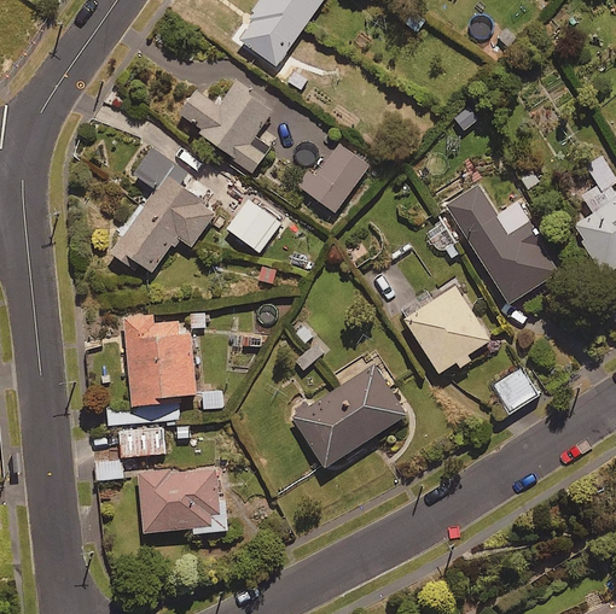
[(259,0),(234,35),(275,65),(323,0),(259,0)]
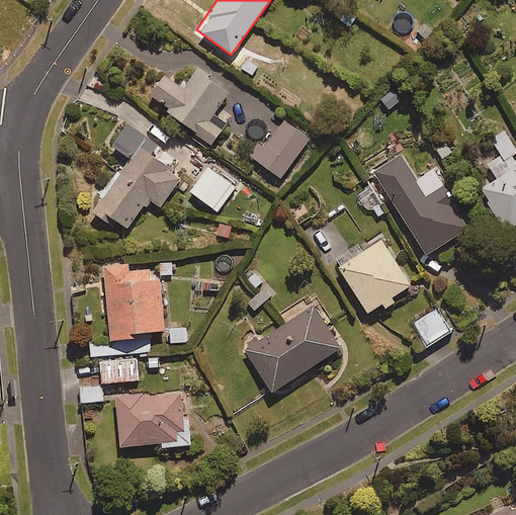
[(228,91),(198,69),(185,86),(167,72),(151,94),(169,108),(167,111),(210,144),(226,123),(211,113),(228,91)]
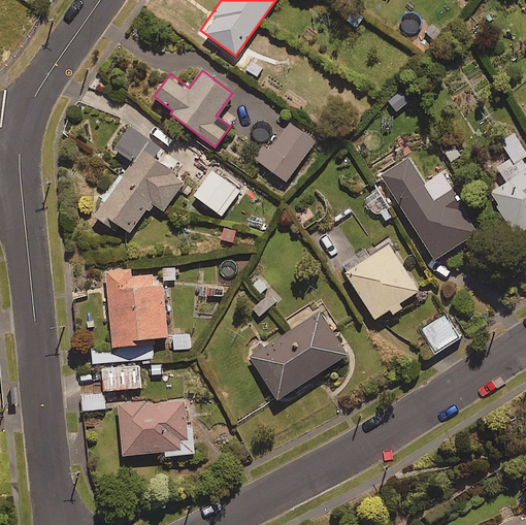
[(385,101),(395,113),(409,101),(400,89),(385,101)]
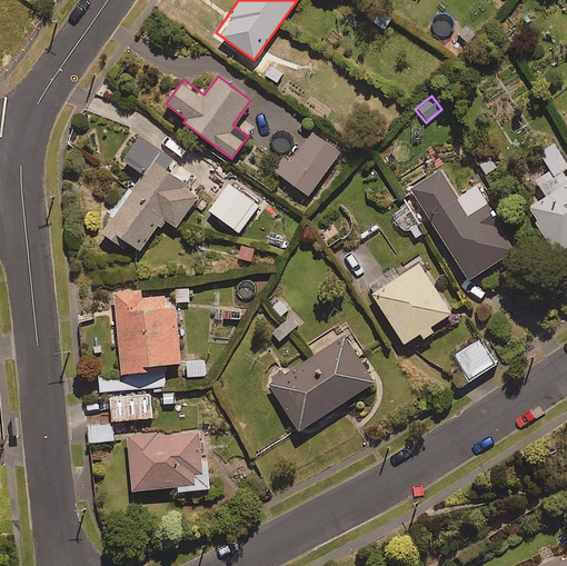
[(338,154),(310,133),(280,176),(308,196),(338,154)]
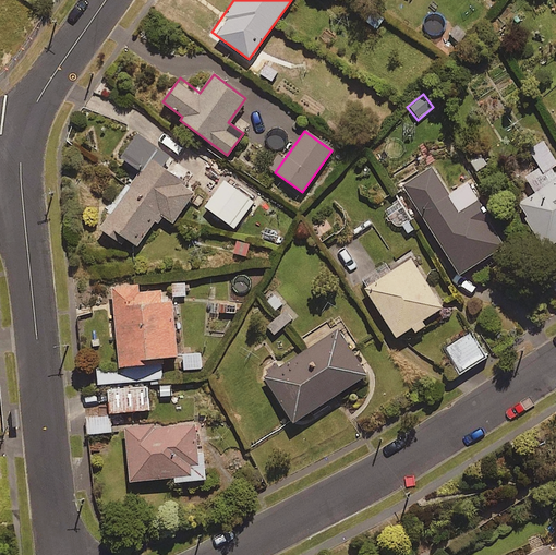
[(169,156),(135,134),(120,158),(140,171),(101,228),(134,250),(158,214),(171,224),(193,191),(161,169),(169,156)]
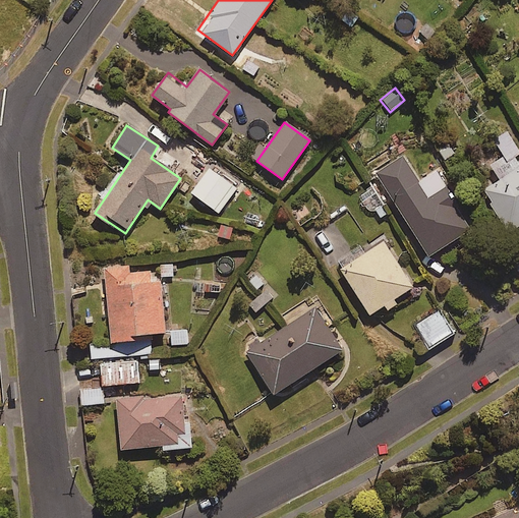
[(518,150),(506,127),(493,135),(503,154),(492,161),(501,177),(483,188),(509,231),(518,225),(518,150)]
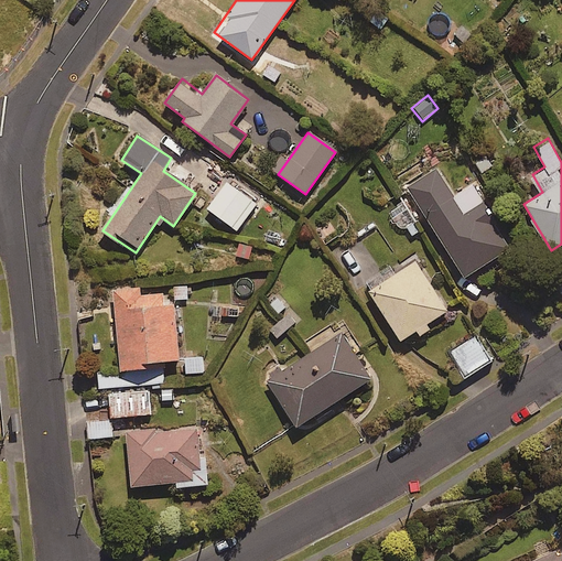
[(463,216),(434,170),(408,186),(464,278),(510,249),(482,204),(463,216)]
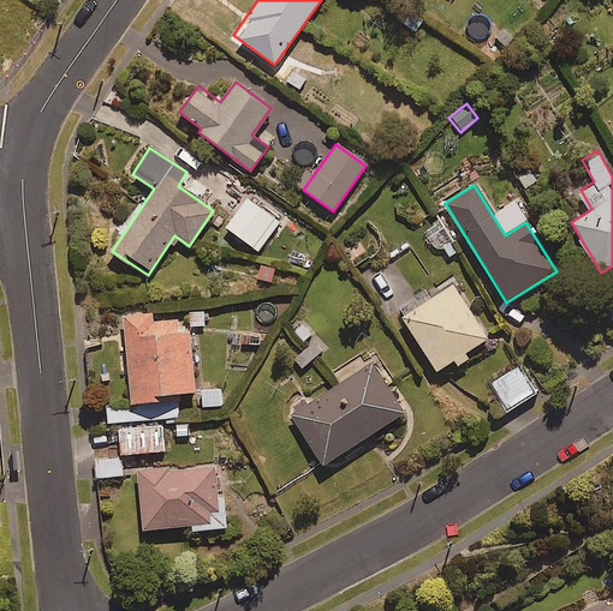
[(278,221),(245,197),(224,227),(257,250),(278,221)]
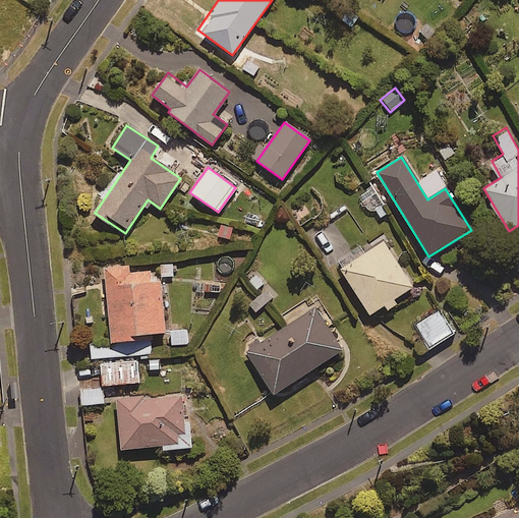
[(231,239),(231,224),(212,225),(212,240),(231,239)]
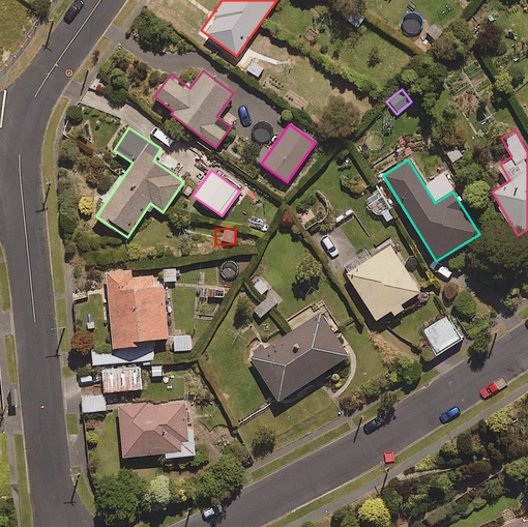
[(420,293),(388,239),(375,246),(380,255),(371,260),(364,251),(341,264),(374,320),(420,293)]
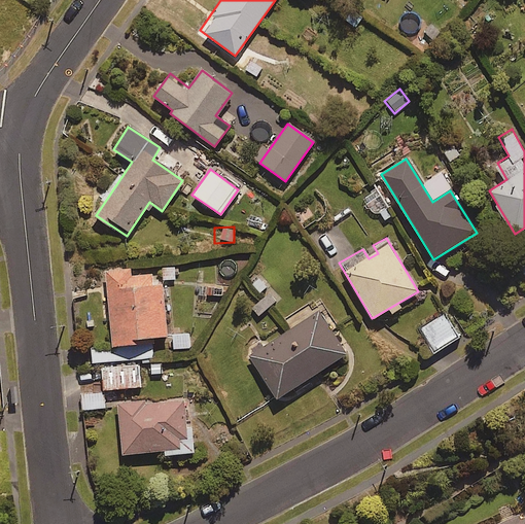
[(130,275),(129,267),(104,269),(112,348),(136,345),(136,341),(167,338),(161,285),(153,286),(152,273),(130,275)]
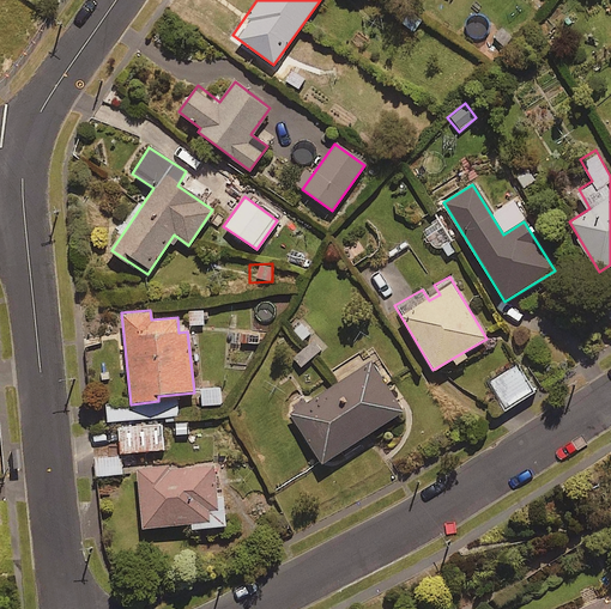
[(259,343),(259,328),(236,328),(237,345),(259,343)]
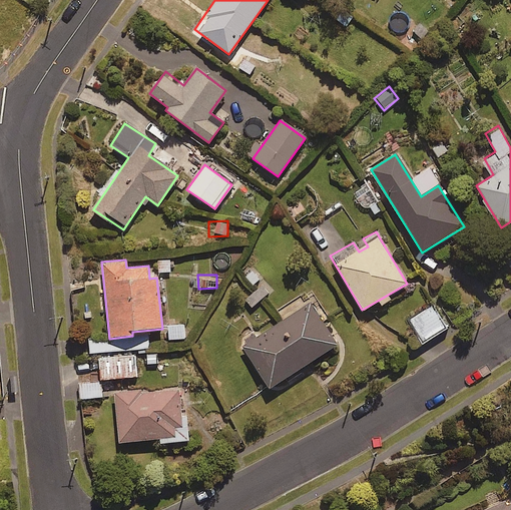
[(337,346),(309,303),(241,346),(270,389),(337,346)]
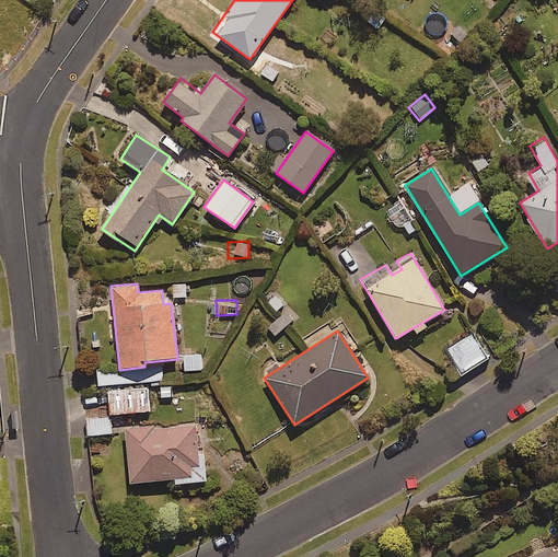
[(487,358),(471,331),(443,347),(460,374),(487,358)]
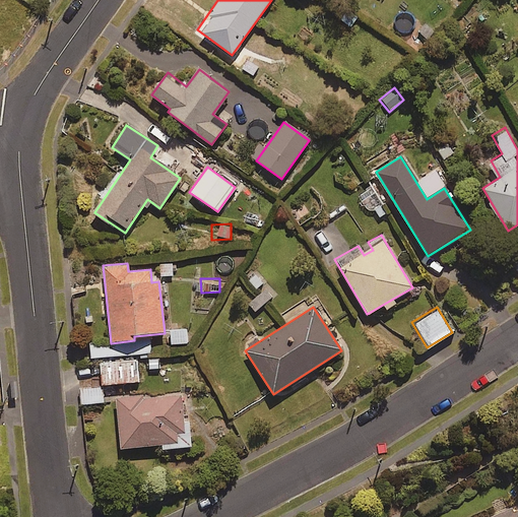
[(137,381),(135,359),(100,362),(102,384),(137,381)]
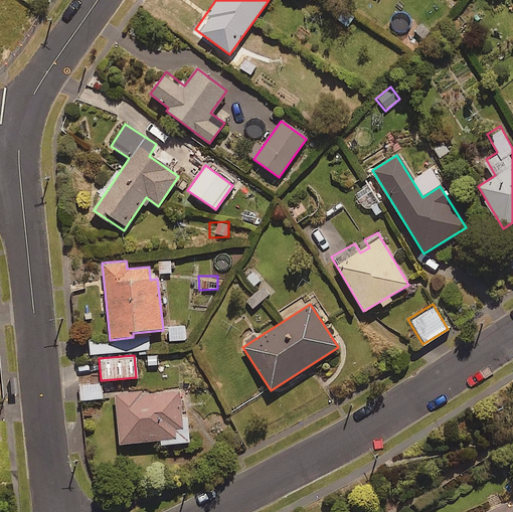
[(100,381),(77,383),(79,399),(101,397),(100,381)]
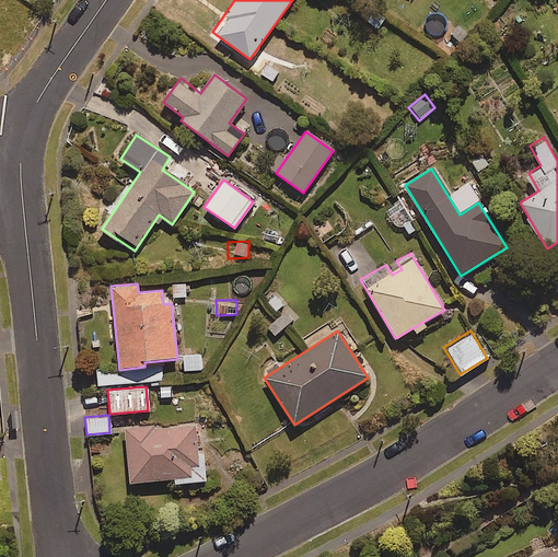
[(195,425),(125,429),(129,483),(174,480),(174,484),(205,483),(204,454),(197,454),(195,425)]
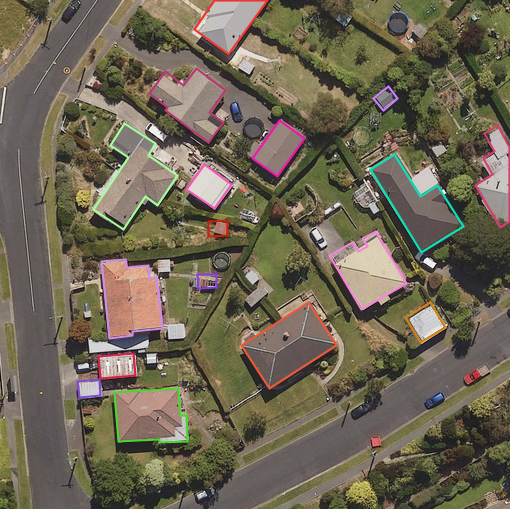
[(509,508),(509,499),(509,497),(482,508),(509,508)]
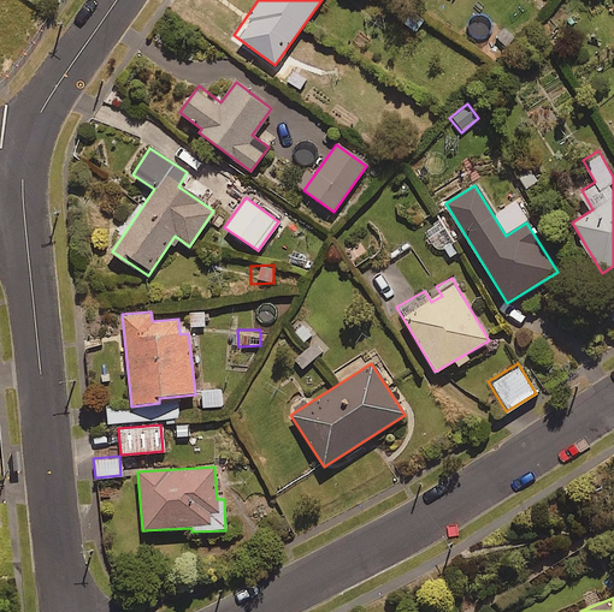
All buildings are outlined.
